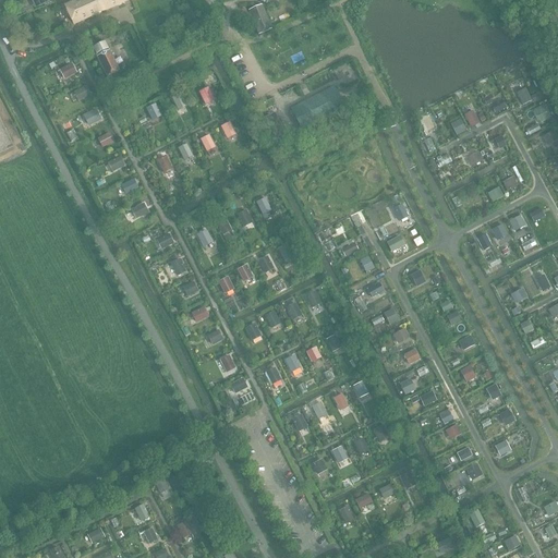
[(111,9),(107,0),(79,0),(65,7),(73,25),(111,9)]
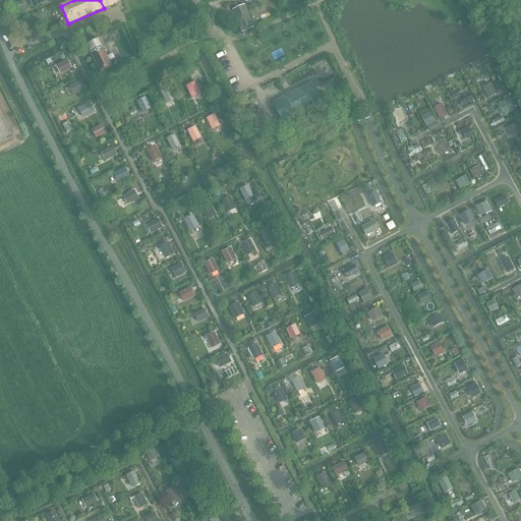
[(244,6),(233,10),(242,33),(253,27),(244,6)]
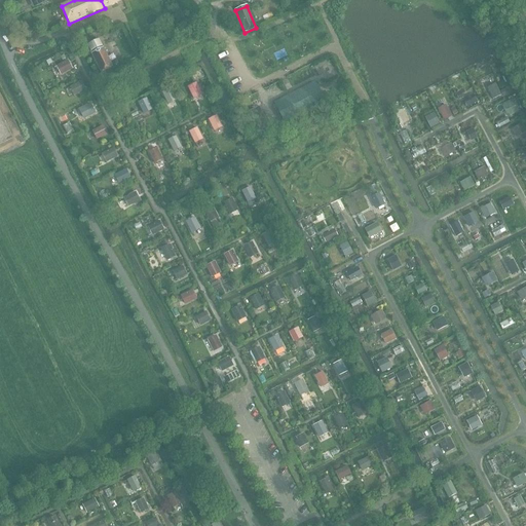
[(99,40),(87,45),(101,73),(112,67),(99,40)]
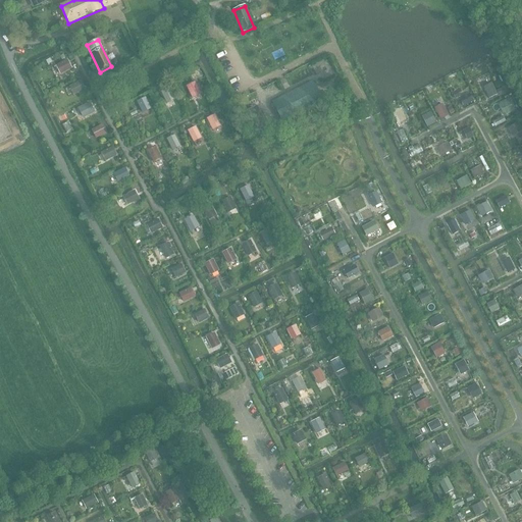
[(67,61),(56,66),(60,73),(71,68),(67,61)]
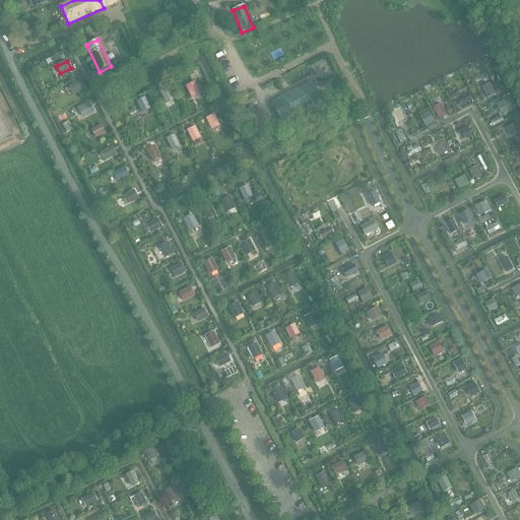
[(80,81),(69,87),(73,93),(84,88),(80,81)]
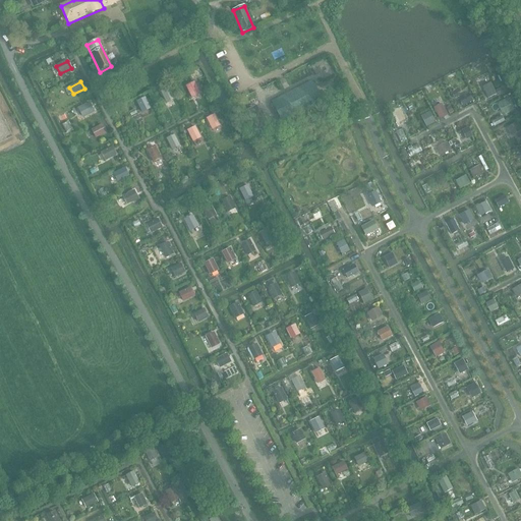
[(322,102),(313,87),(312,82),(273,103),(283,122),(322,102)]
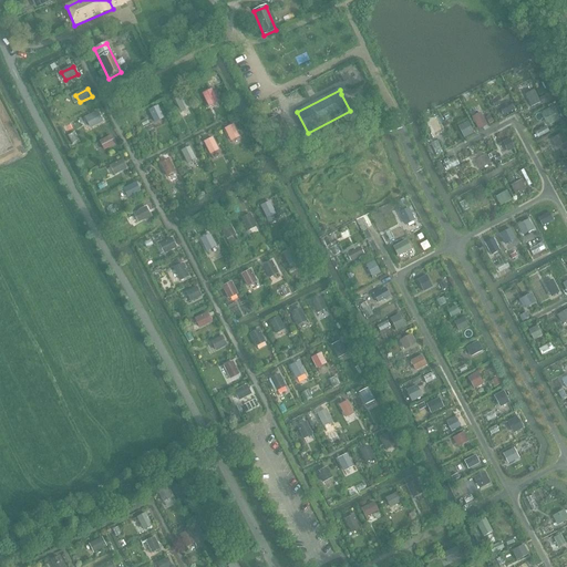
[(210,91),(203,94),(208,106),(216,102),(210,91)]
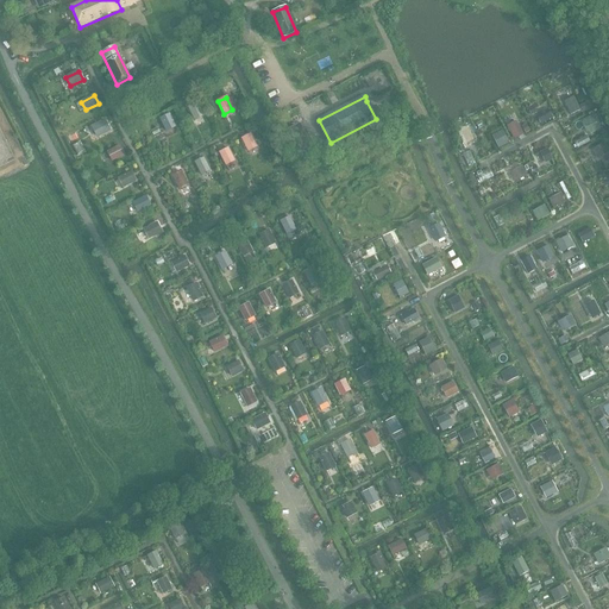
[(573,98),(564,102),(569,111),(577,106),(573,98)]
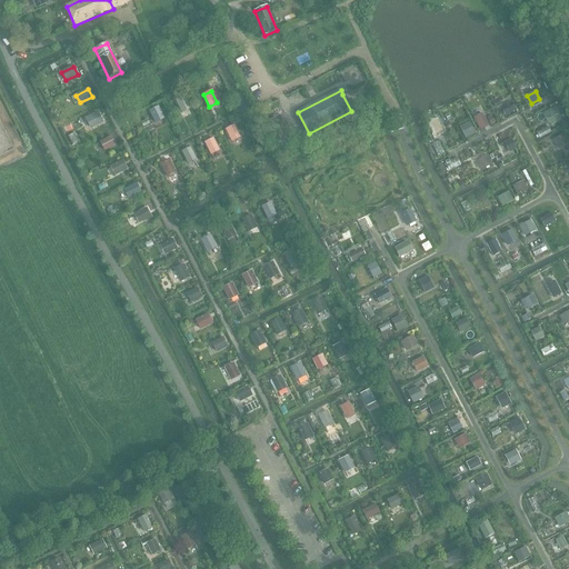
[(183,97),(176,100),(179,106),(182,113),(190,109),(183,97)]
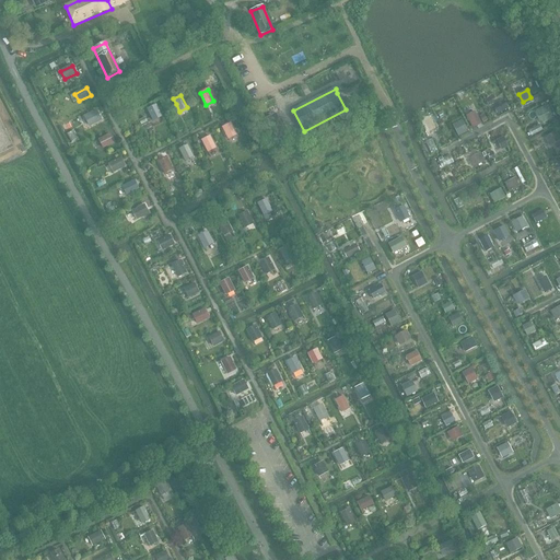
[(492,107),(497,115),(508,109),(503,102),(492,107)]
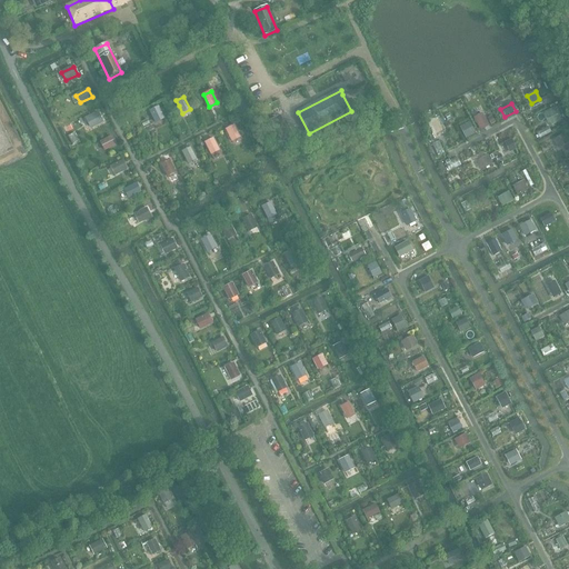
[(158,108),(150,111),(156,123),(163,120),(158,108)]
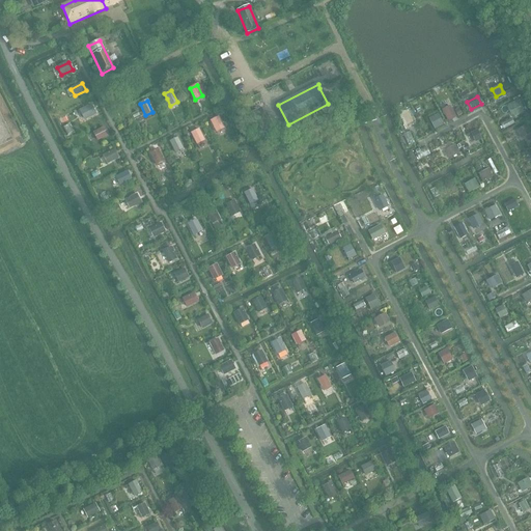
[(515,102),(507,106),(513,117),(522,113),(515,102)]
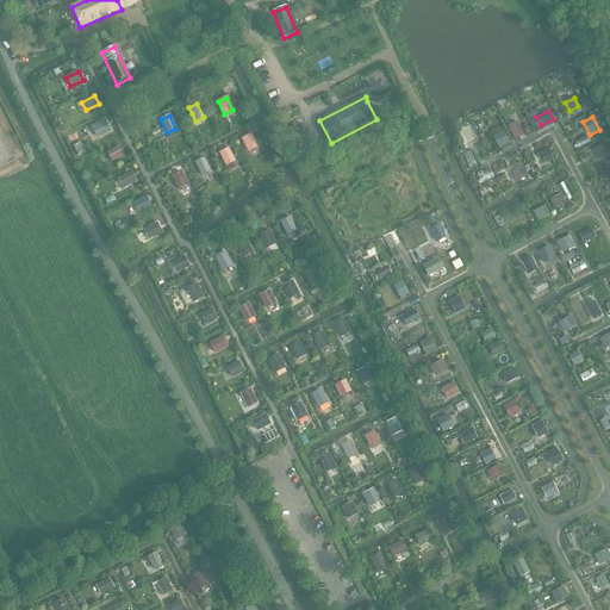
[(105,123),(93,129),(97,137),(110,131),(105,123)]
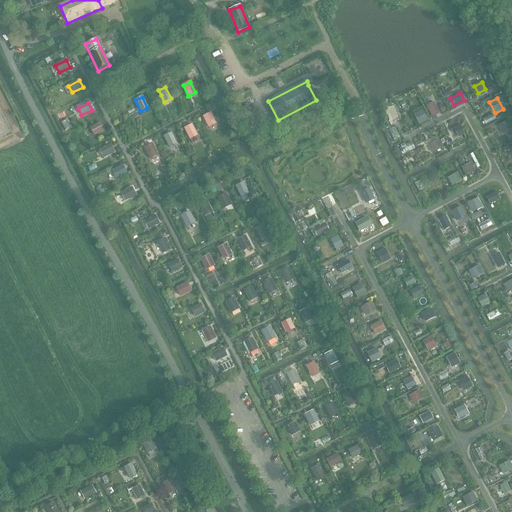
[(433,103),(425,107),(431,118),(439,114),(433,103)]
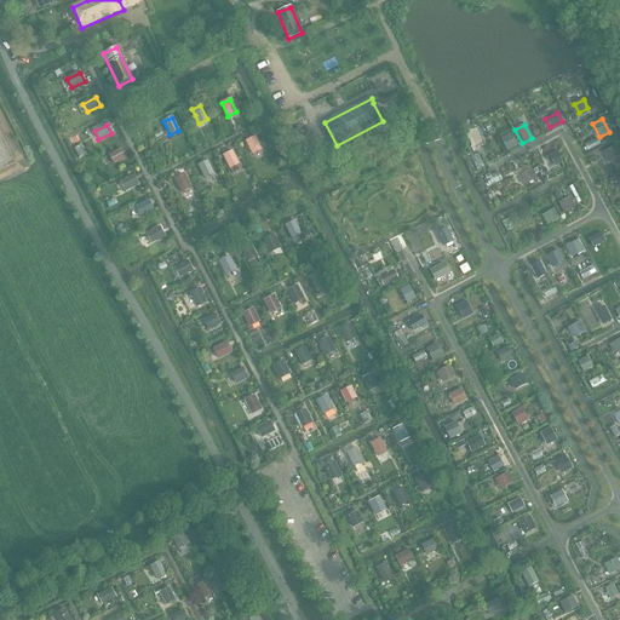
[(305,126),(292,132),(300,148),(302,147),(303,147),(309,160),(322,153),(311,131),(309,132),(305,126)]
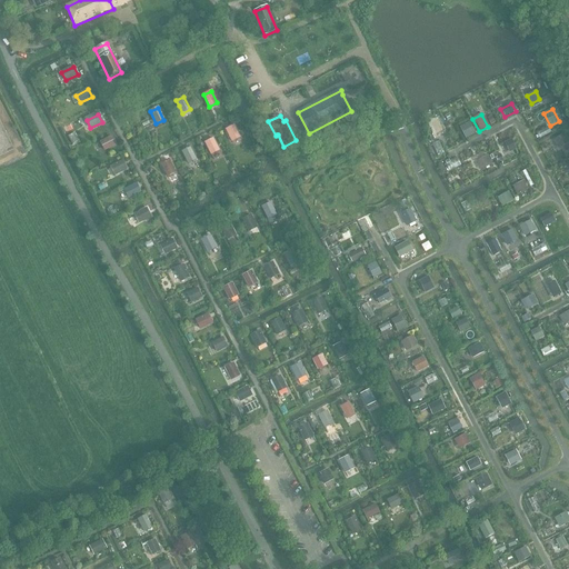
[(445,130),(439,119),(430,123),(436,135),(445,130)]
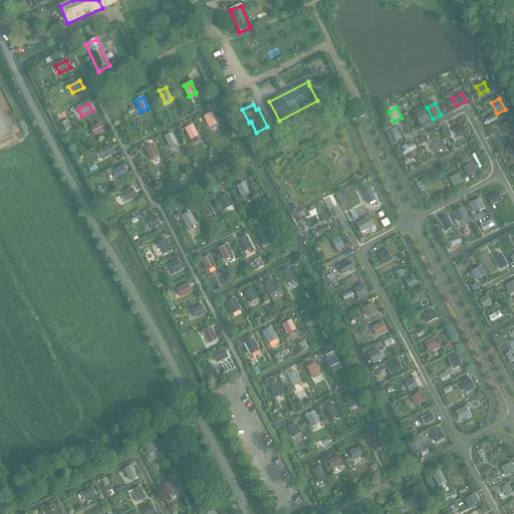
[(212,113),(205,117),(210,127),(217,124),(212,113)]
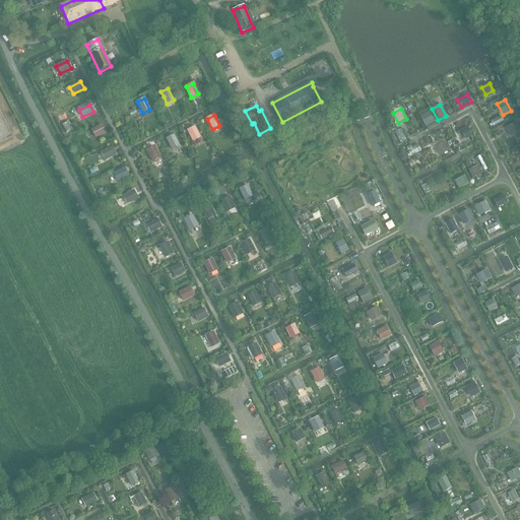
[(420,121),(424,127),(434,122),(430,117),(420,121)]
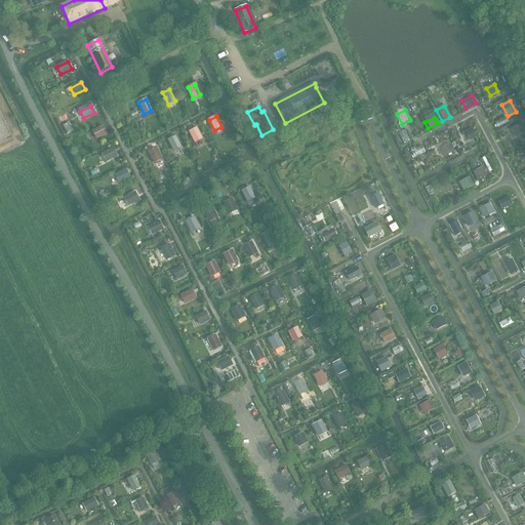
[(506,118),(495,123),(497,127),(509,122),(506,118)]
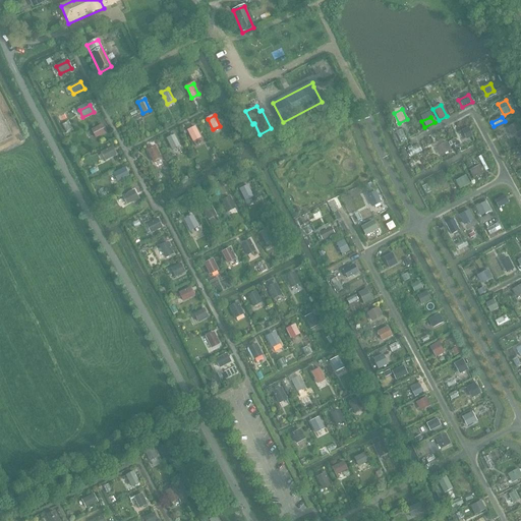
[(517,123),(507,128),(511,136),(520,131),(517,123)]
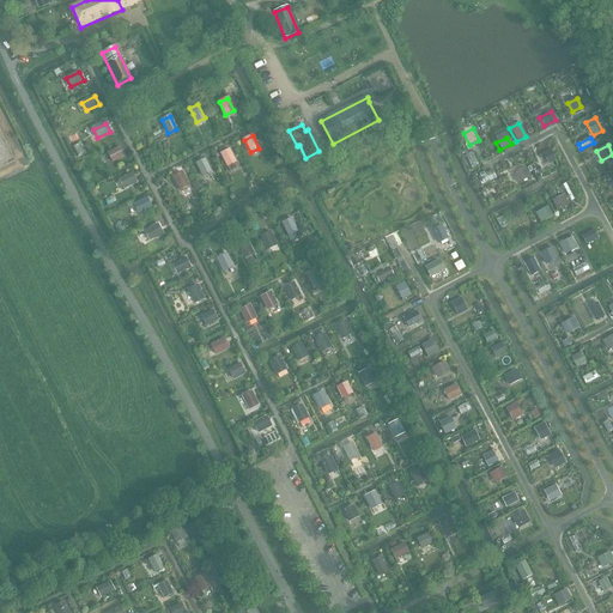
[(121,147),(109,155),(113,163),(126,156),(121,147)]
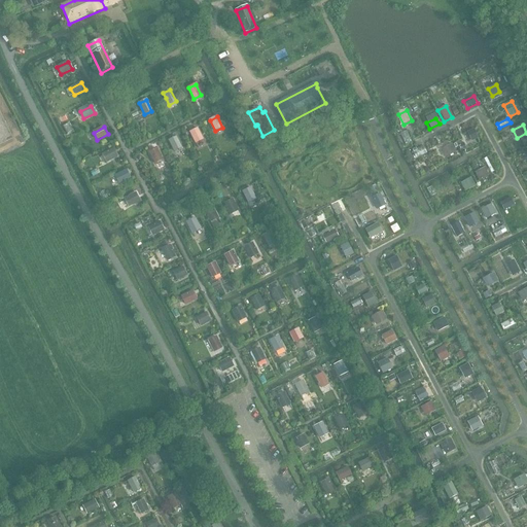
[(198,129),(190,132),(197,143),(204,139),(198,129)]
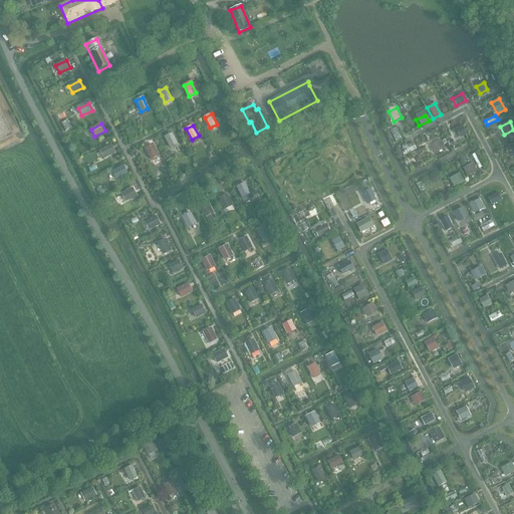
[(466,136),(462,126),(455,130),(459,139),(466,136)]
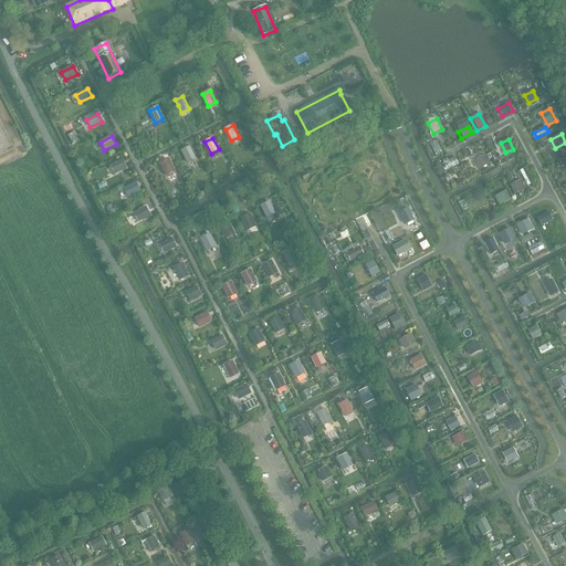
[(306,142),(297,146),(303,159),(311,155),(307,146),(306,142)]
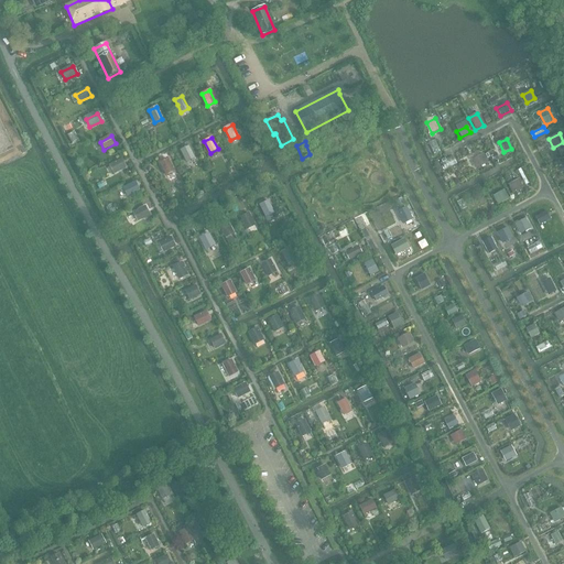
[(435,141),(430,143),(435,155),(441,152),(435,141)]
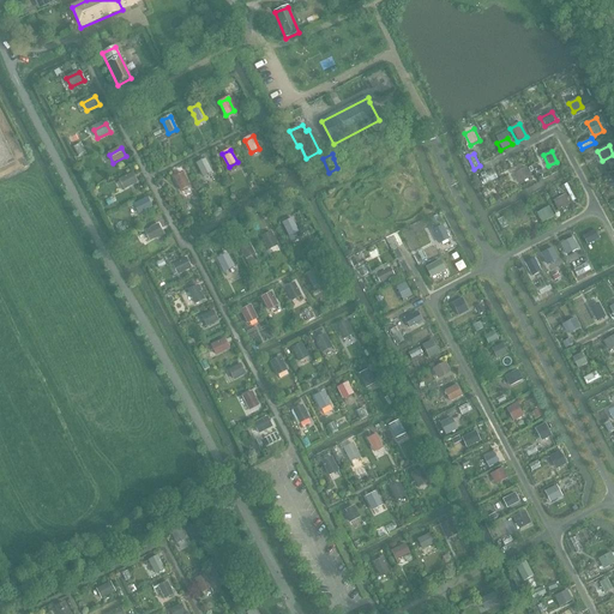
[(206,160),(198,164),(204,178),(212,173),(206,160)]
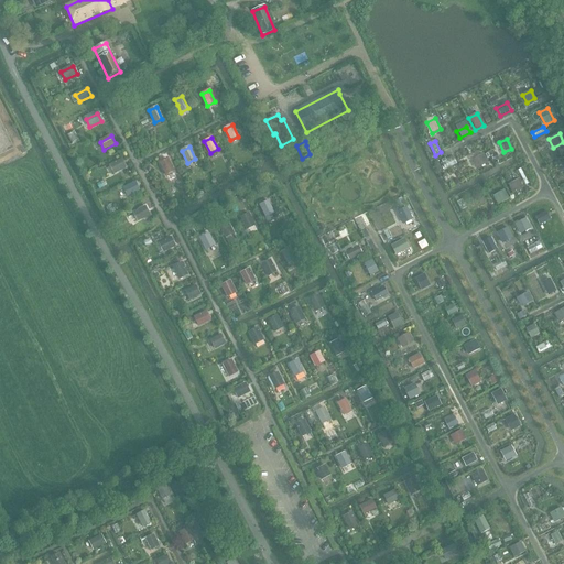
[(487,164),(483,155),(470,161),(476,170),(487,164)]
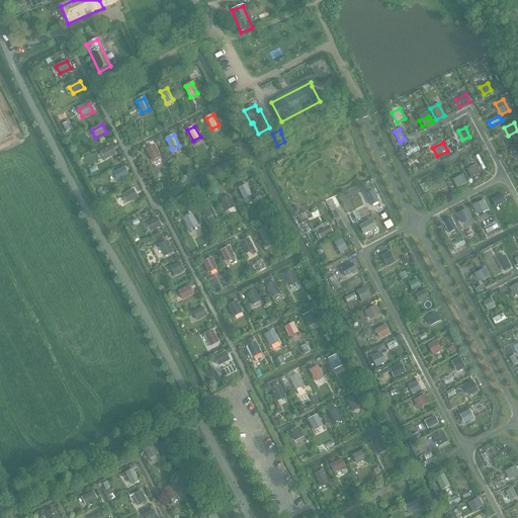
[(417,146),(407,151),(409,157),(420,152),(417,146)]
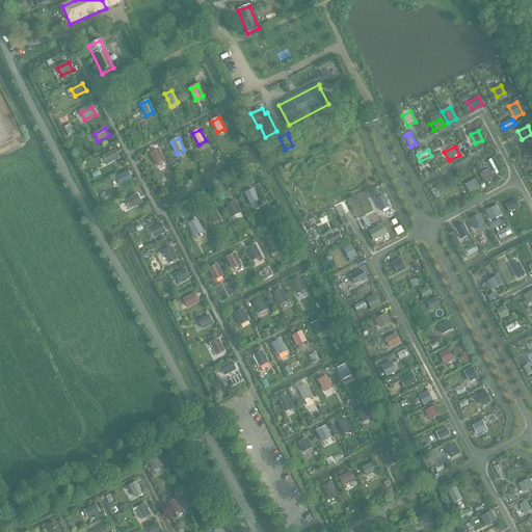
[(114,151),(104,157),(107,164),(118,158),(114,151)]
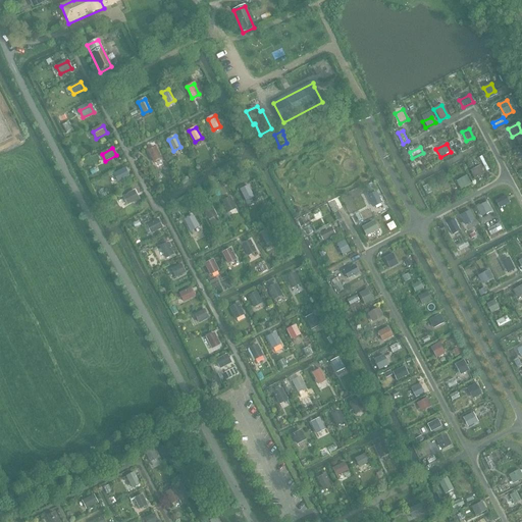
[(156,148),(149,151),(154,162),(161,158),(156,148)]
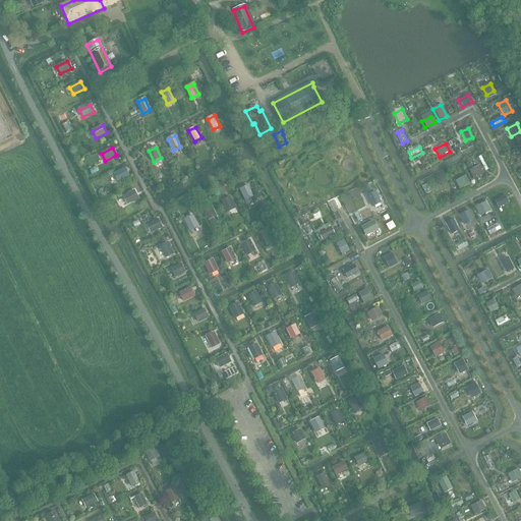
[(483,155),(478,158),(485,171),(490,169),(483,155)]
